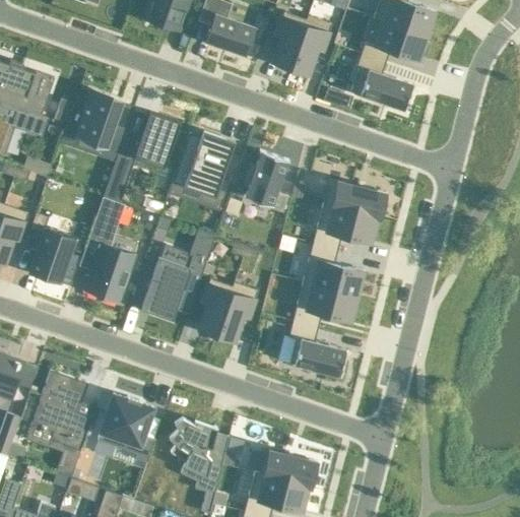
[(152,0),(145,20),(173,30),(177,31),(182,15),(187,0),(152,0)]
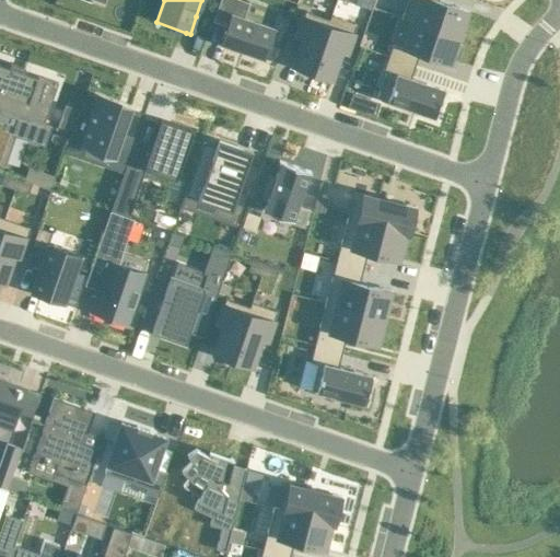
[(263,59),(273,31),(244,20),(245,16),(249,4),(236,0),(221,0),(213,23),(228,28),(222,45),(242,51),(263,59)]
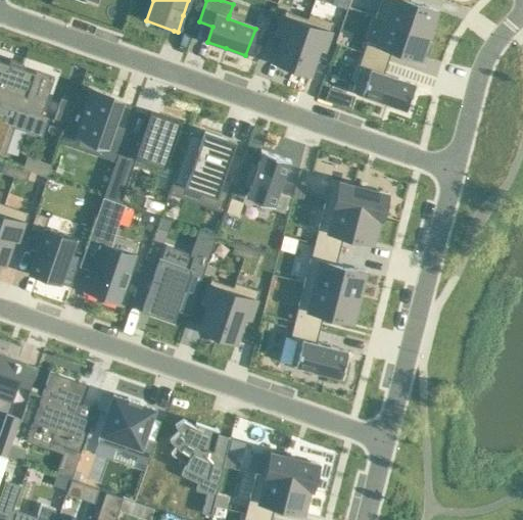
[(381,0),(375,18),(384,22),(384,21),(428,37),(433,21),(436,12),(428,9),(421,7),(419,6),(419,5),(417,4),(417,5),(411,3),(409,2),(409,0),(381,0)]
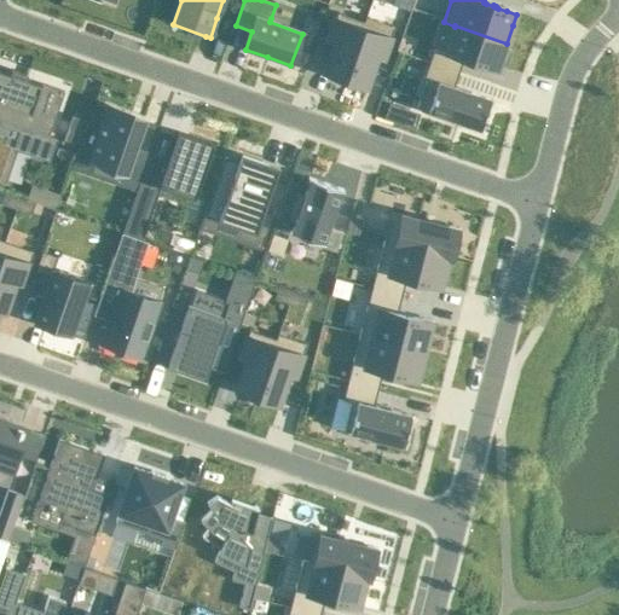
[(335,45),(324,74),(345,81),(365,24),(364,24),(337,15),(328,42),(335,45)]
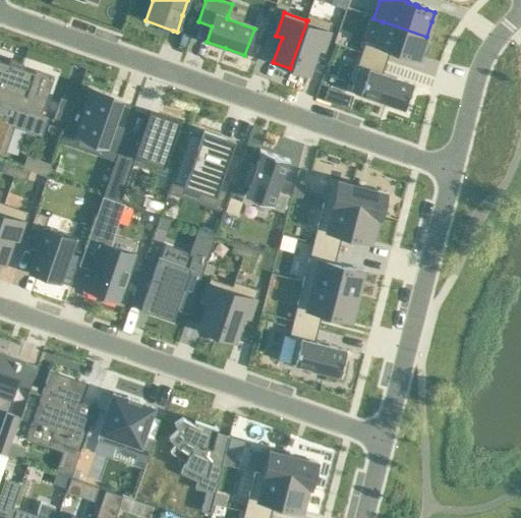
[(307,20),(290,68),(307,74),(316,49),(323,51),(332,23),(308,15),(307,15),(306,20),(307,20)]
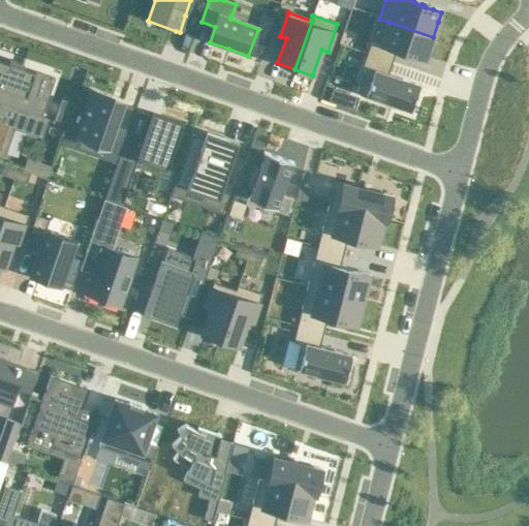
[(372,41),(367,55),(393,64),(397,52),(398,52),(405,55),(407,56),(407,55),(408,56),(421,60),(428,62),(432,49),(430,48),(430,47),(433,37),(389,22),(389,23),(381,44),(372,41)]
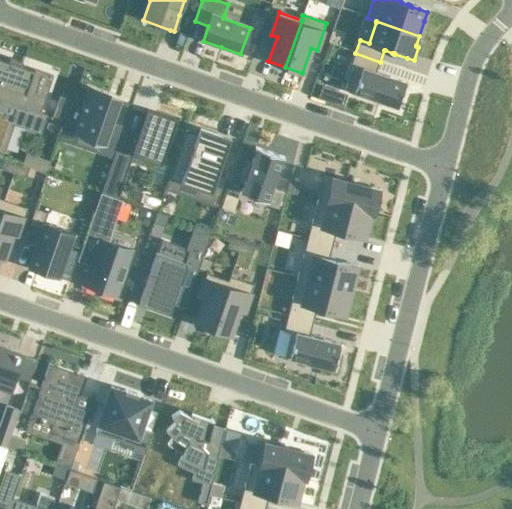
[(353,67),(345,90),(357,94),(357,95),(372,100),(389,105),(388,106),(398,109),(403,94),(402,94),(405,84),(389,78),(388,78),(388,77),(386,76),(386,77),(379,75),(376,73),(380,62),(355,53),(351,66),(353,67)]
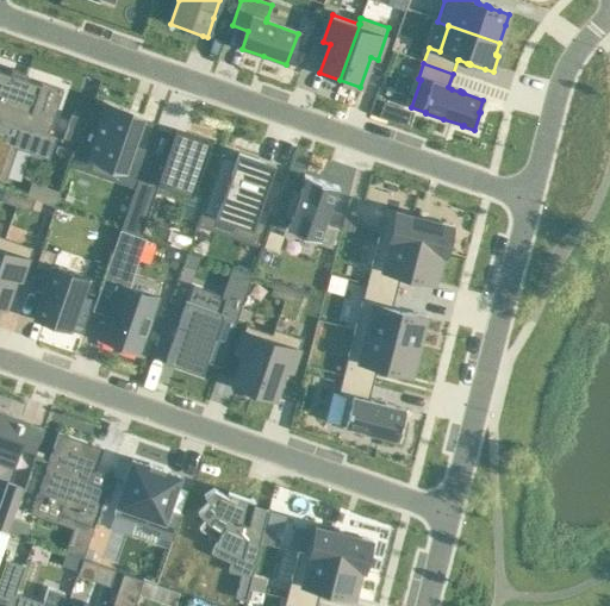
[(0,70),(0,104),(12,108),(7,122),(48,136),(54,118),(38,112),(47,87),(25,80),(26,76),(12,70),(11,75),(0,70)]
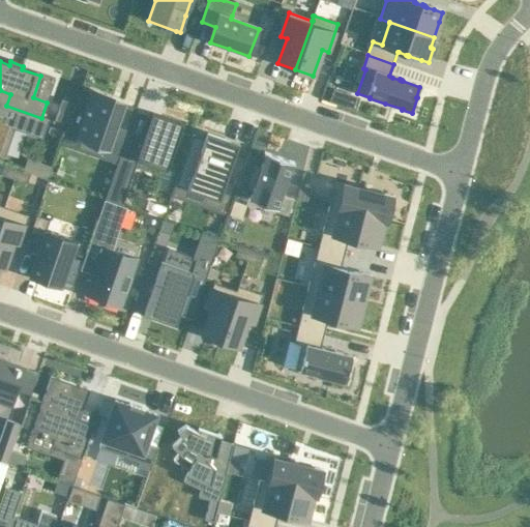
[(67,126),(61,146),(75,151),(80,139),(106,147),(102,155),(105,156),(106,153),(119,158),(126,137),(128,132),(116,126),(122,107),(112,103),(112,100),(109,99),(92,94),(88,106),(86,105),(77,101),(70,118),(68,126),(67,126)]
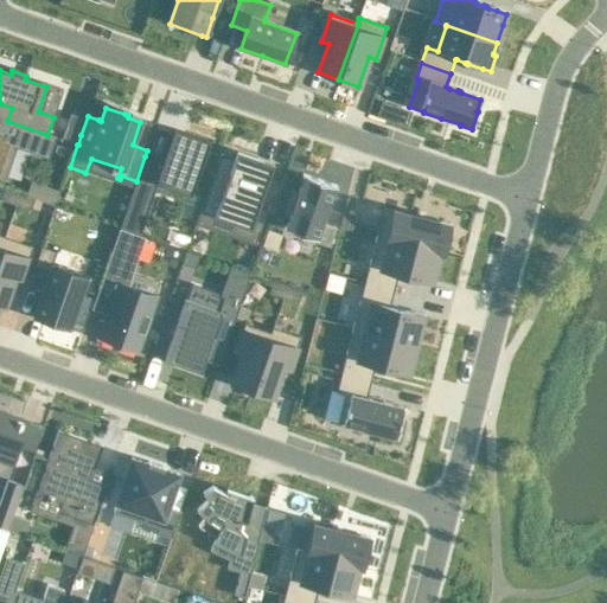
[(397,109),(393,122),(407,127),(410,114),(397,109)]
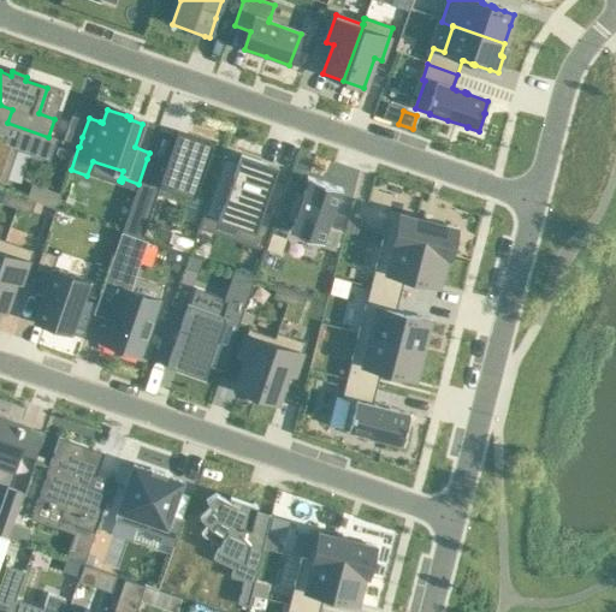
[(0,180),(6,183),(6,182),(0,179),(11,149),(17,152),(49,162),(58,140),(48,137),(7,123),(0,119),(0,180)]
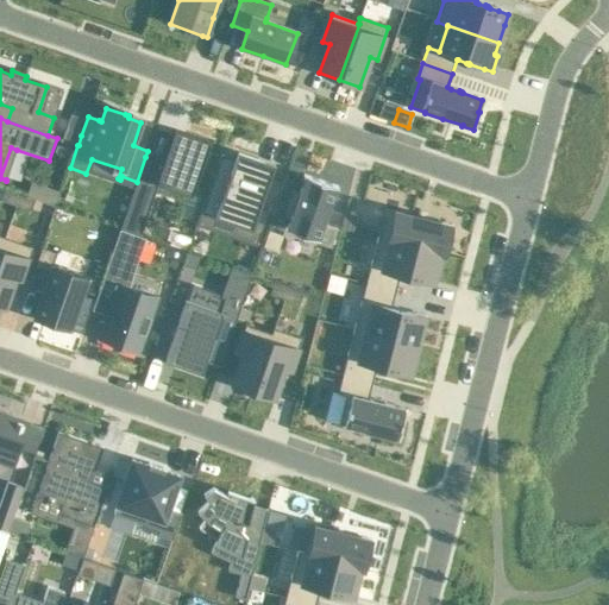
[(67,130),(63,139),(79,145),(81,136),(67,130)]
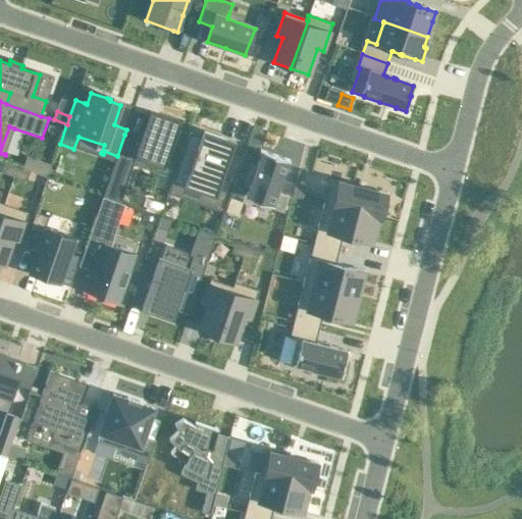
[(117,156),(103,198),(119,204),(136,159),(164,169),(180,123),(150,112),(148,116),(140,140),(125,135),(131,119),(132,119),(133,116),(132,115),(126,130),(117,156)]
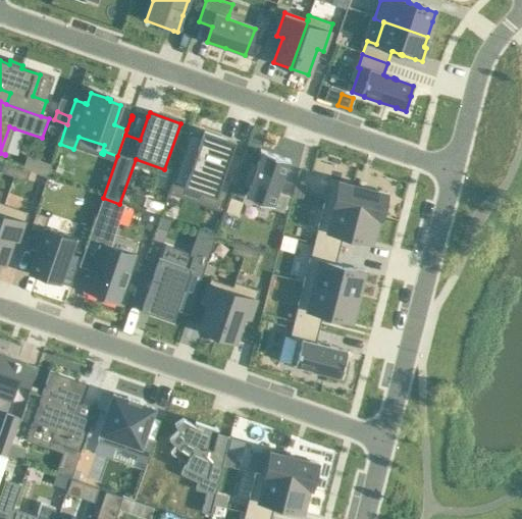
[(188,139),(172,184),(177,185),(211,196),(210,197),(222,201),(228,186),(221,184),(222,180),(231,154),(236,143),(204,132),(201,139),(200,143),(190,140),(188,139)]
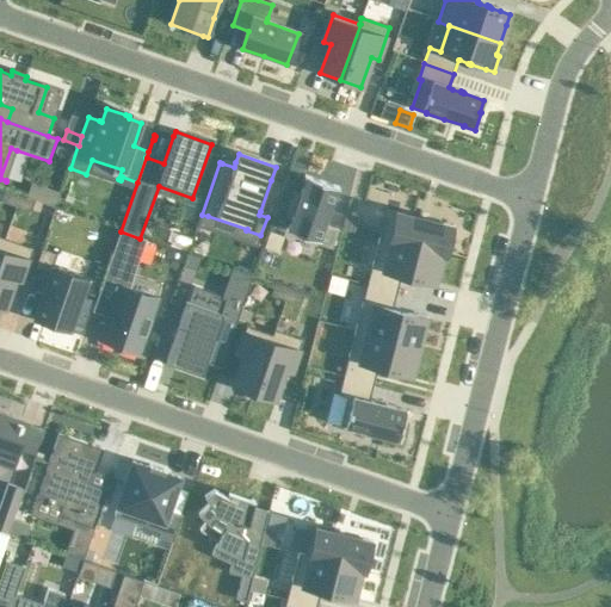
[(287,229),(287,231),(318,241),(316,245),(332,249),(338,231),(325,227),(337,190),(339,190),(339,189),(304,177),(304,178),(307,179),(301,196),(294,193),(288,214),(294,216),(289,230),(287,229)]
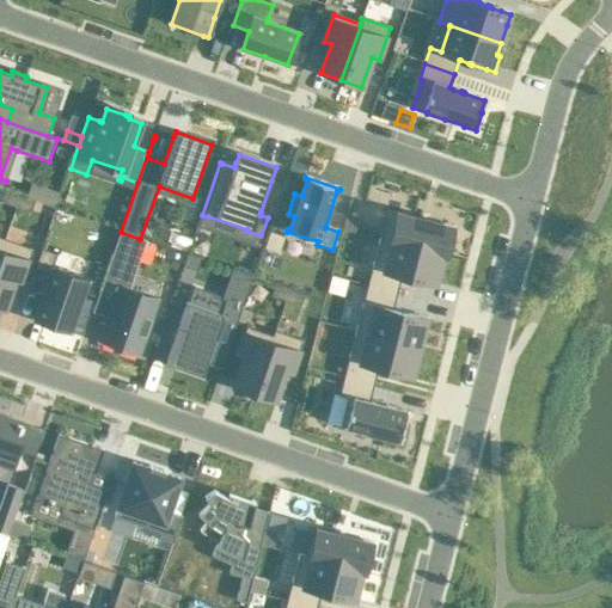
[(48,191),(44,204),(55,209),(60,195),(48,191)]
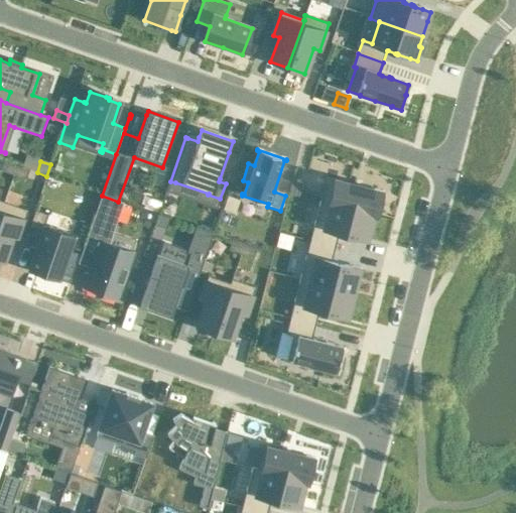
[(4,162),(1,172),(14,176),(17,166),(4,162)]
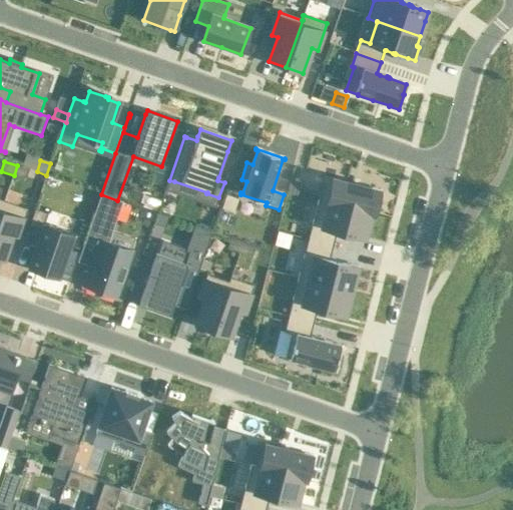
[(17,165),(14,175),(26,179),(29,169),(17,165)]
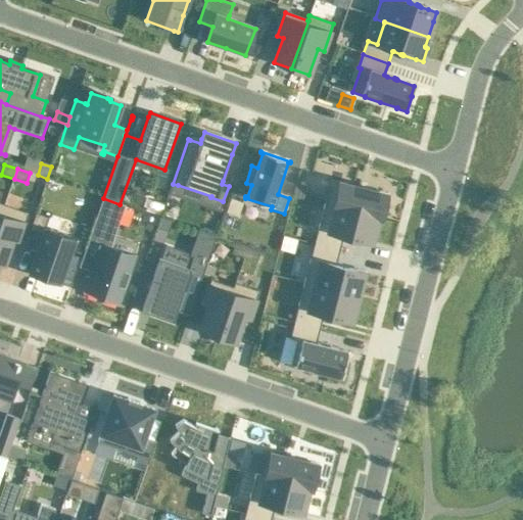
[(330,181),(324,204),(379,219),(378,221),(381,221),(381,220),(384,207),(387,195),(379,193),(370,191),(368,190),(368,189),(366,189),(366,190),(359,188),(330,181)]
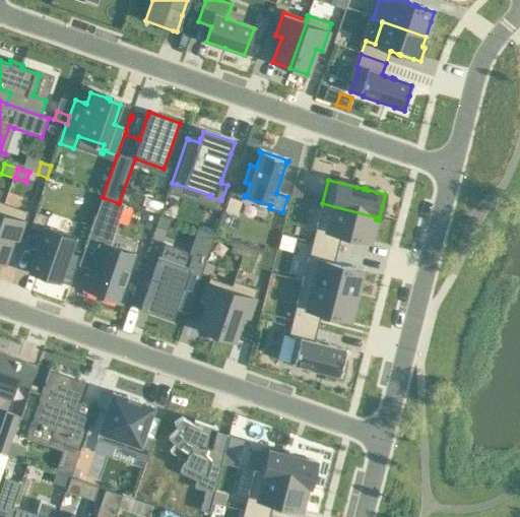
[(295,183),(291,196),(301,199),(304,186),(295,183)]
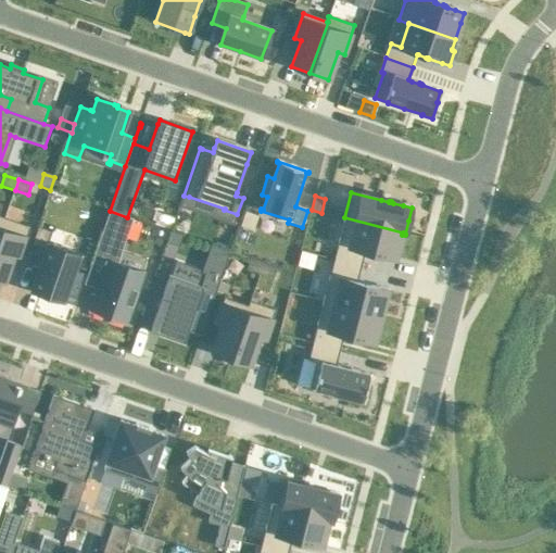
[(110,211),(87,276),(102,280),(91,311),(126,323),(143,274),(117,264),(134,220),(110,211)]
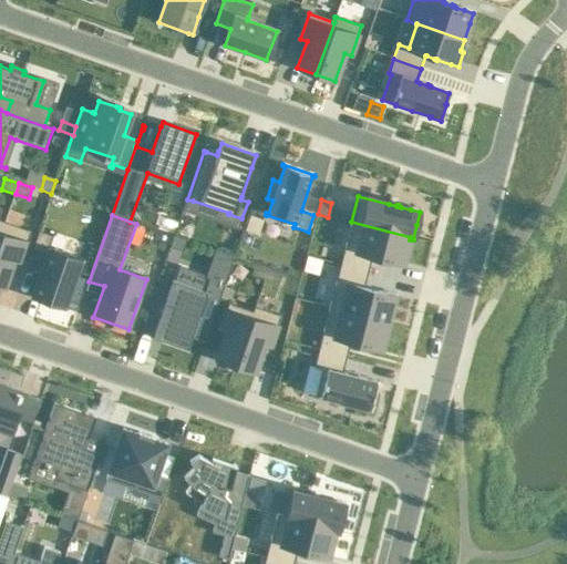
[(250,217),(246,232),(258,236),(264,222),(250,217)]
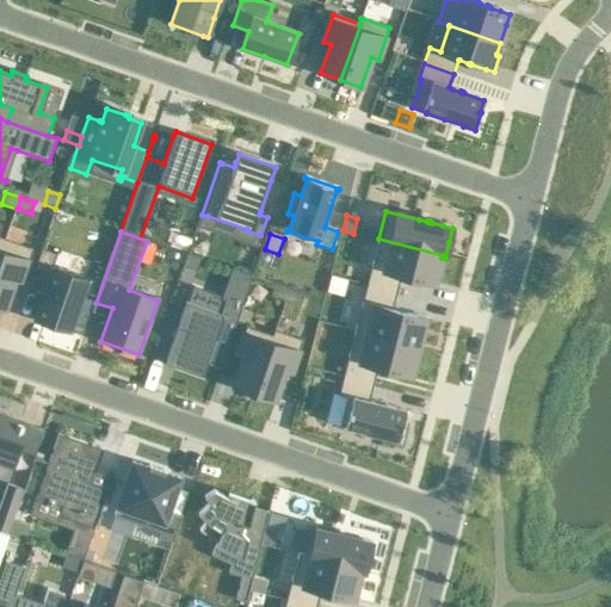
[(378,239),(366,285),(396,293),(401,277),(403,277),(412,279),(411,280),(413,280),(414,279),(415,280),(425,283),(434,285),(438,273),(442,258),(443,255),(378,239)]
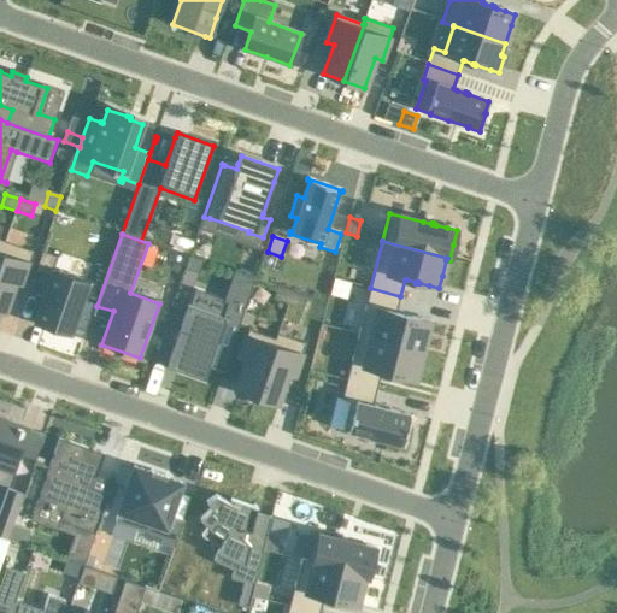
[(5,243),(0,258),(0,311),(4,313),(15,283),(22,286),(33,253),(5,243)]
